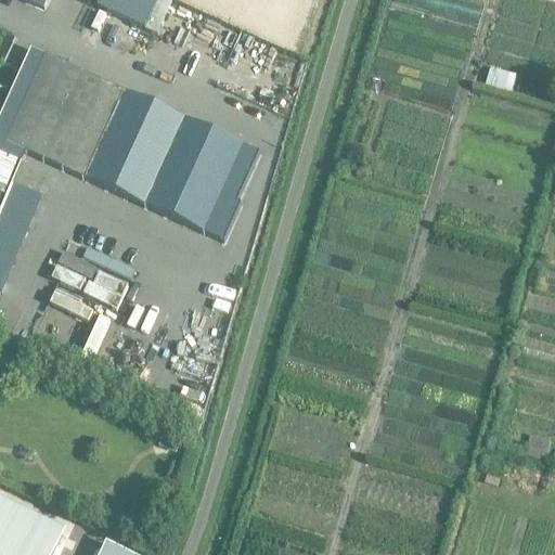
[(48,0),(14,0),(43,13),(48,0)]
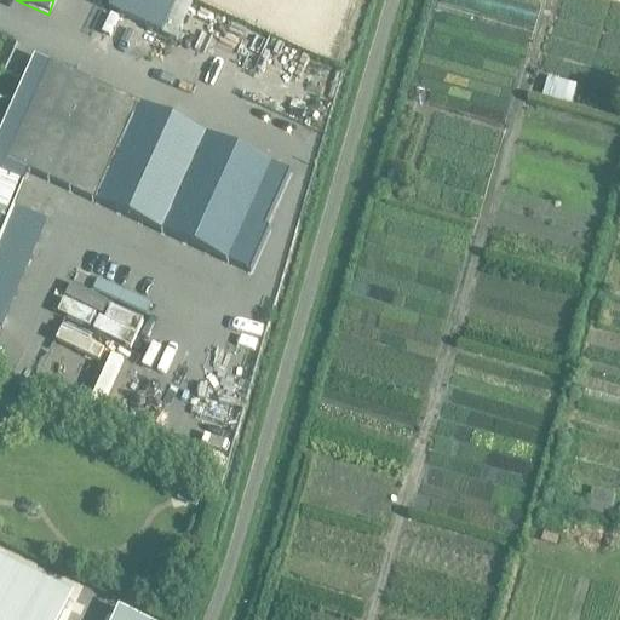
[(165,33),(178,0),(113,0),(109,9),(165,33)]
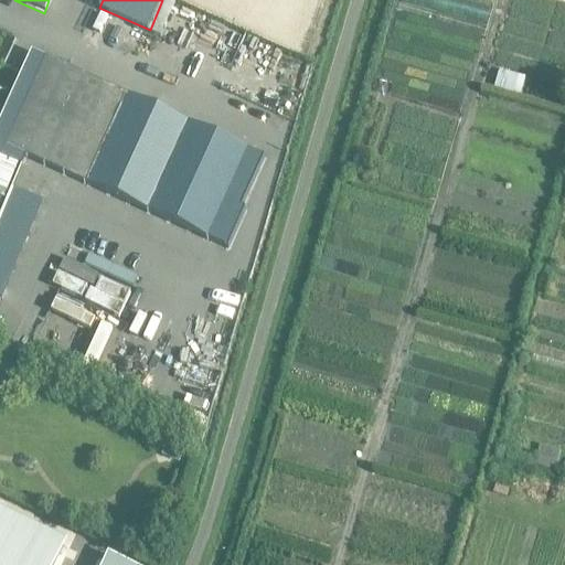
[(0,121),(0,158),(17,166),(22,168),(25,158),(83,184),(208,241),(247,151),(123,95),(31,53),(0,121)]
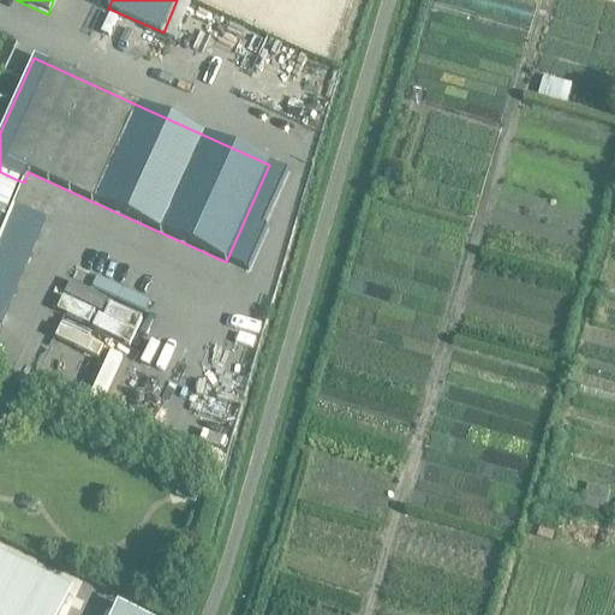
[(543,77),(541,94),(568,99),(572,82),(543,77)]
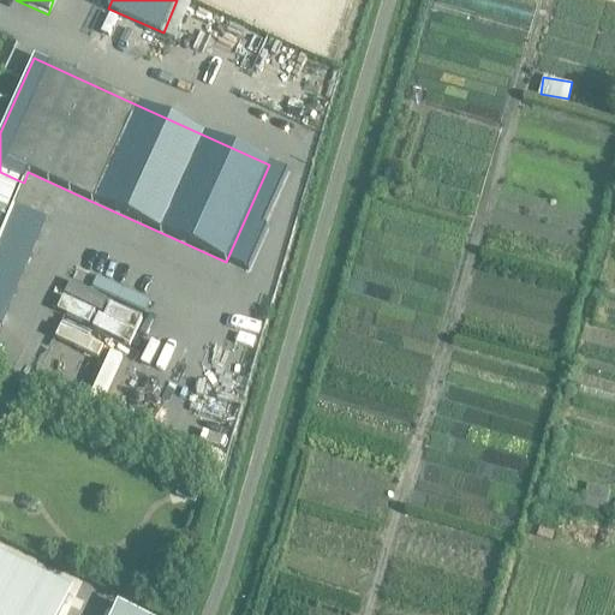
[(0,204),(6,208),(18,180),(0,172),(0,204)]
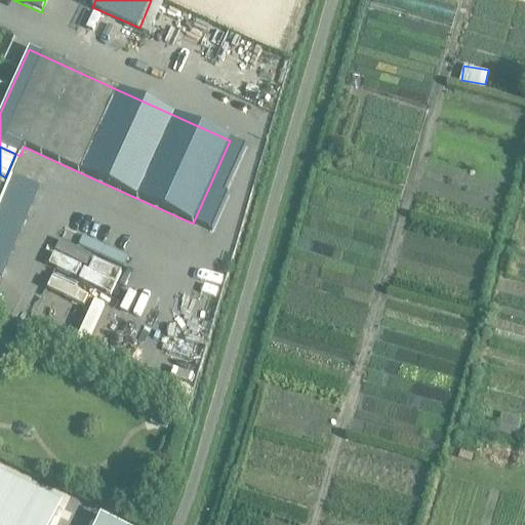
[(48,267),(104,288),(89,322),(101,327),(129,255),(83,237),(79,247),(59,239),(48,267)]
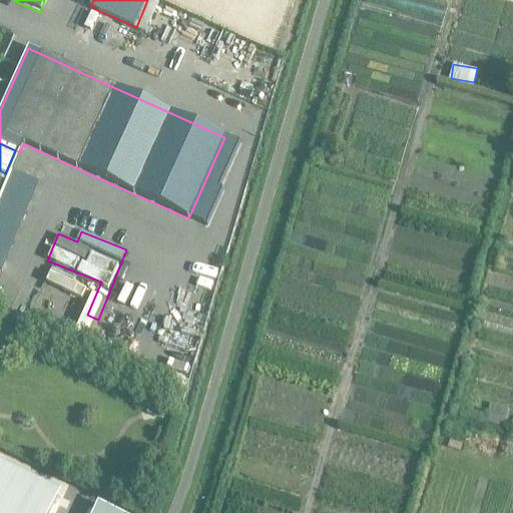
[(485,418),(504,425),(511,409),(491,401),(485,418)]
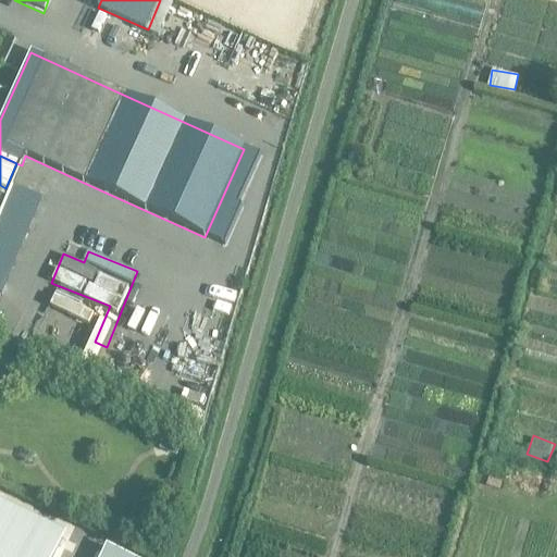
[(0,517),(0,556),(54,556),(60,546),(0,517)]
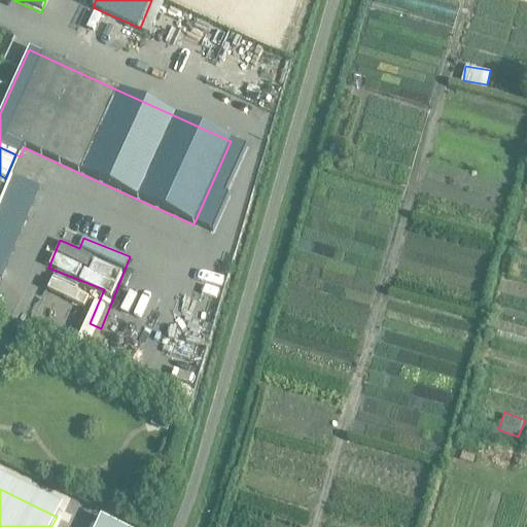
[(126,526),(100,516),(95,526),(126,526)]
